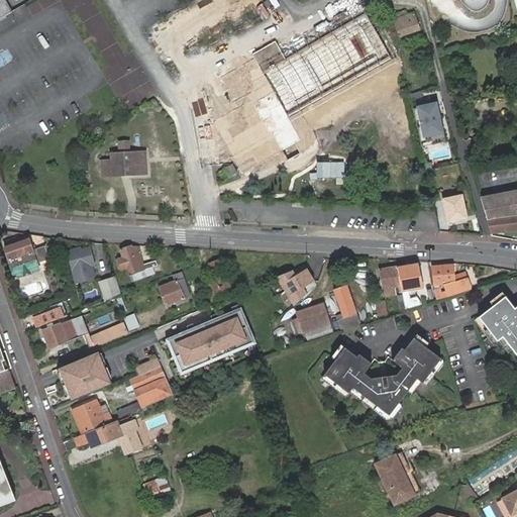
[(0,0),(0,19),(8,16),(7,14),(13,10),(7,0),(0,0)]
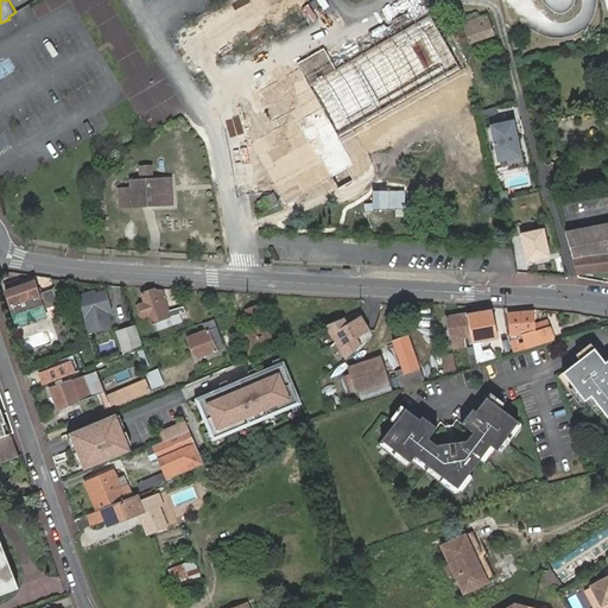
[(369,151),(476,103),(436,12),(328,59),(324,51),(298,63),(304,76),(305,76),(328,130),(318,134),(290,71),(248,89),(258,112),(240,120),(248,138),(251,135),(264,163),(285,153),(295,176),(367,144),(369,151)]
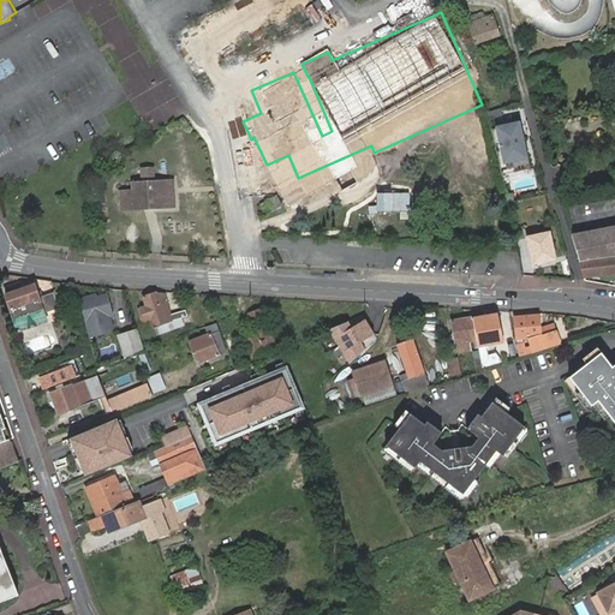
[(470,22),(469,23),(471,31),(475,42),(500,35),(494,17),(494,15),(485,17),(483,12),(469,17),(470,22)]
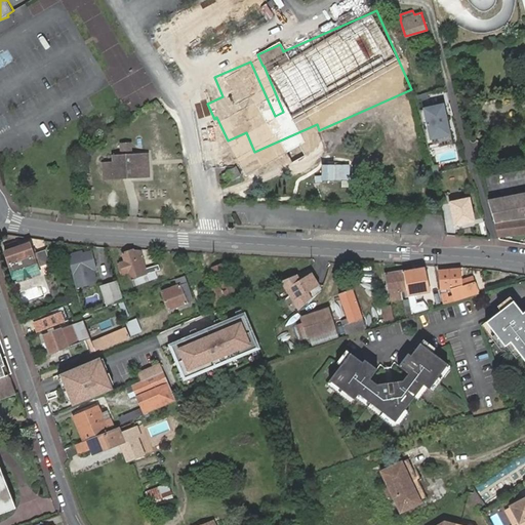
[(297,34),(289,37),(295,49),(303,45),(297,34)]
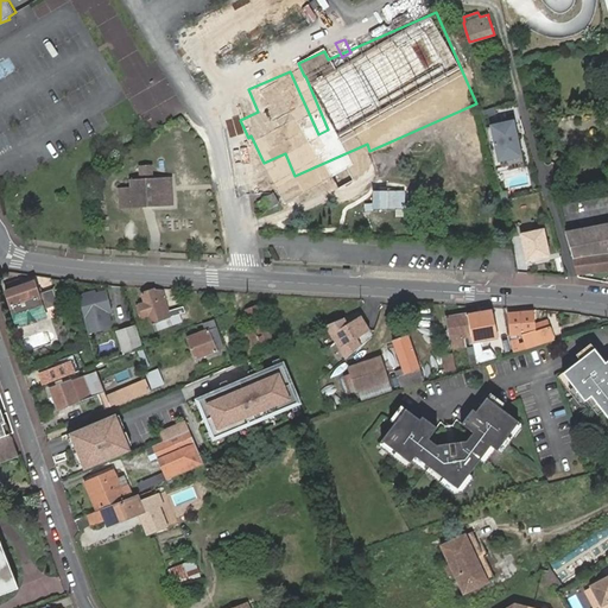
[(512,120),(487,126),(495,159),(506,157),(510,169),(520,166),(513,135),(515,134),(512,120)]
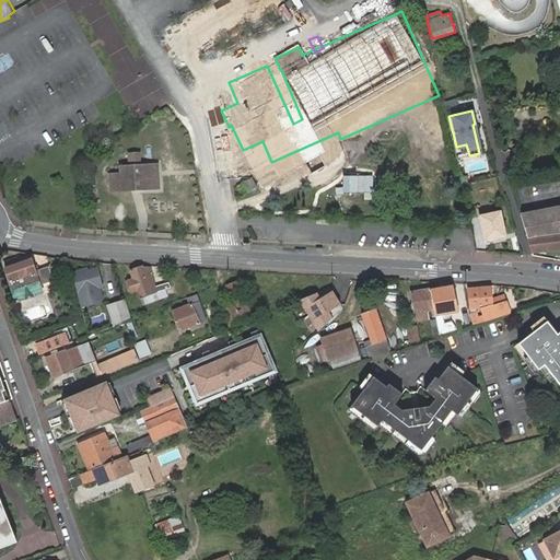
[(139,153),(129,153),(129,165),(120,165),(120,173),(109,174),(111,189),(159,187),(156,164),(139,164),(139,153)]
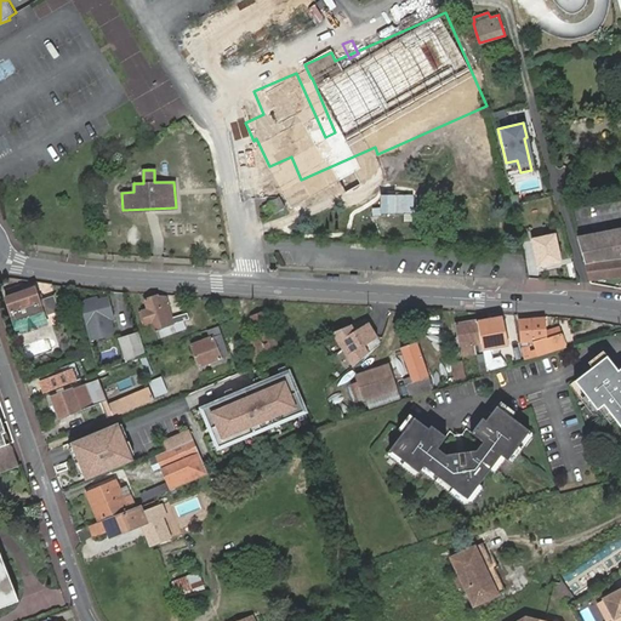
[(279,198),(269,204),(275,216),(285,209),(279,198)]
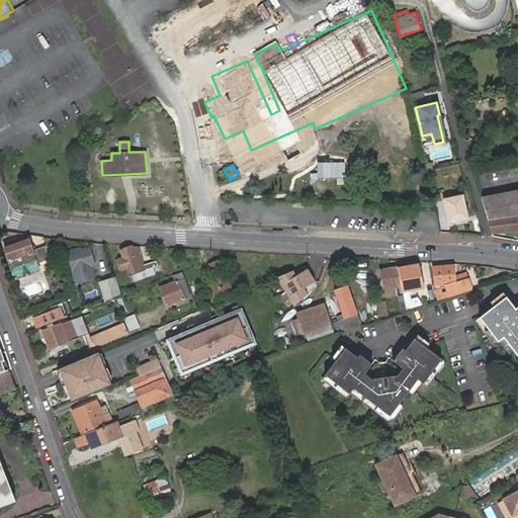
[(487,216),(489,221),(501,217),(517,214),(517,190),(482,198),(487,216)]
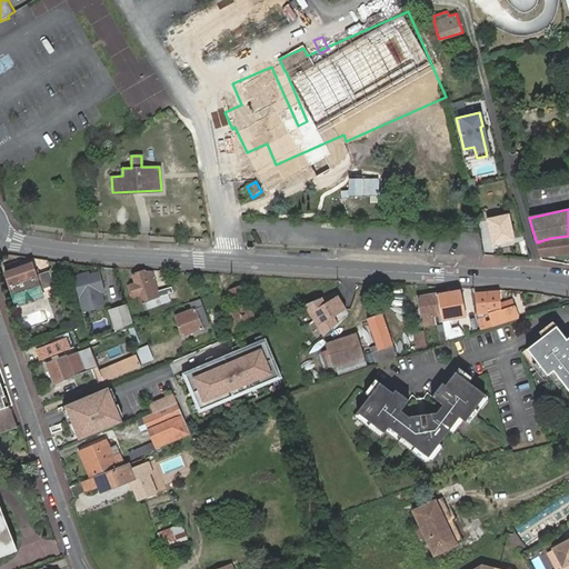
[(510,215),(489,219),(495,241),(515,237),(510,215)]
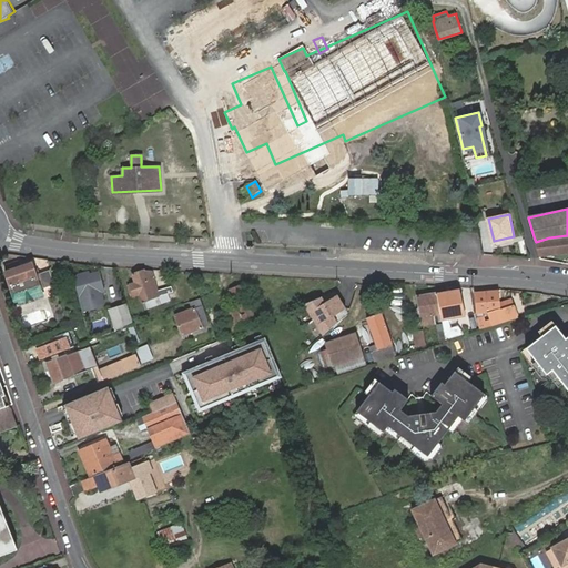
[(567,235),(549,237),(536,242),(539,254),(567,251),(567,235)]
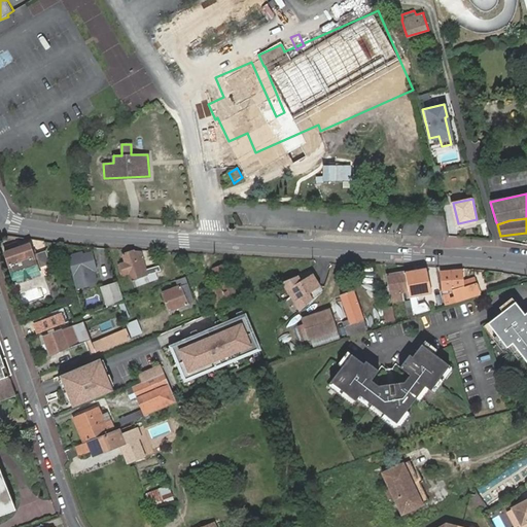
[(5,253),(16,284),(41,276),(38,269),(42,268),(50,265),(46,252),(34,256),(30,245),(20,248),(18,243),(5,246),(7,252),(5,253)]
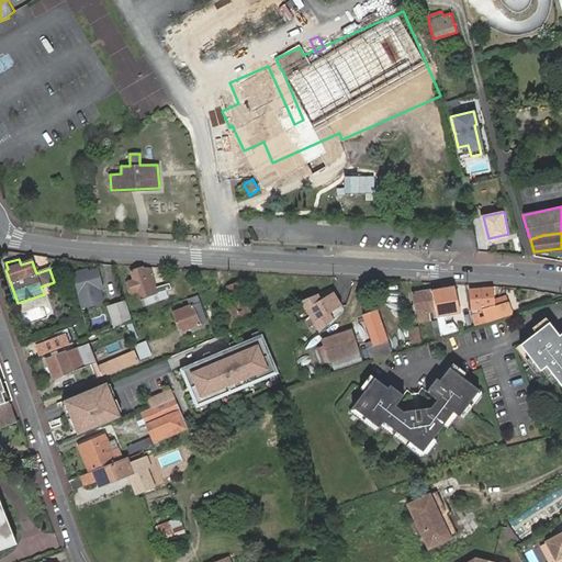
[(100,289),(102,288),(97,269),(88,271),(87,269),(71,273),(81,308),(101,303),(103,300),(100,289)]
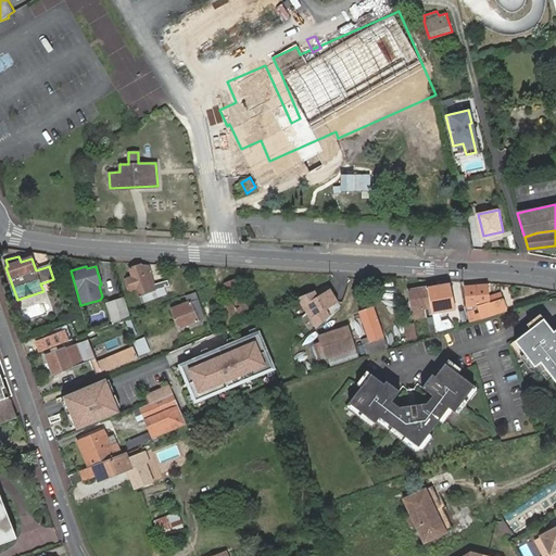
[(129,268),(140,297),(175,282),(173,275),(156,281),(156,282),(150,268),(141,268),(140,267),(129,268)]
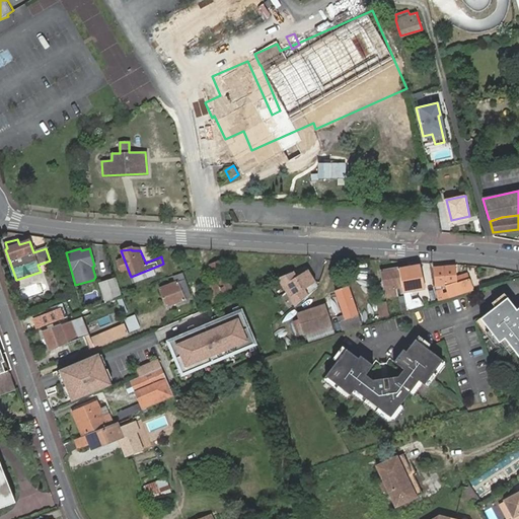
[(402,285),(403,292),(410,291),(416,289),(417,286),(422,286),(417,263),(398,267),(402,285)]
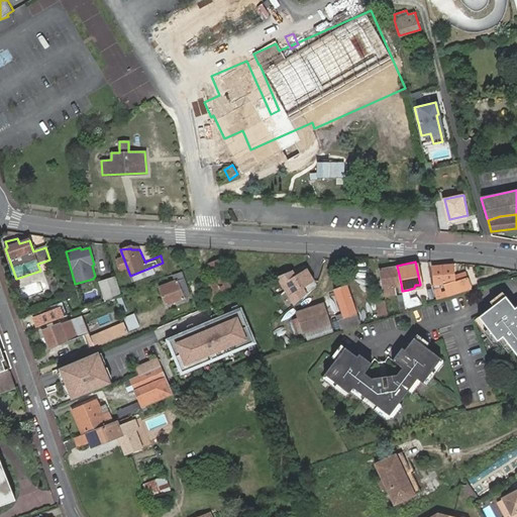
[(445,297),(446,296),(471,288),(467,277),(453,281),(451,265),(433,267),(434,284),(441,284),(445,297)]
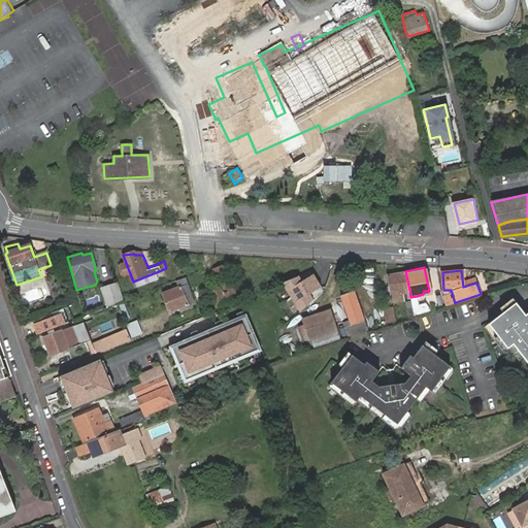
[(310,271),(283,283),(300,311),(323,291),(310,271)]
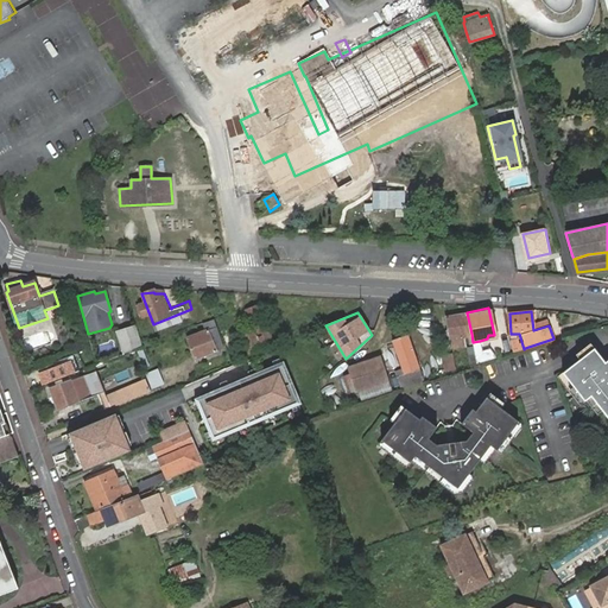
[(472,334),(467,312),(447,317),(453,347),(463,346),(462,335),(472,334)]
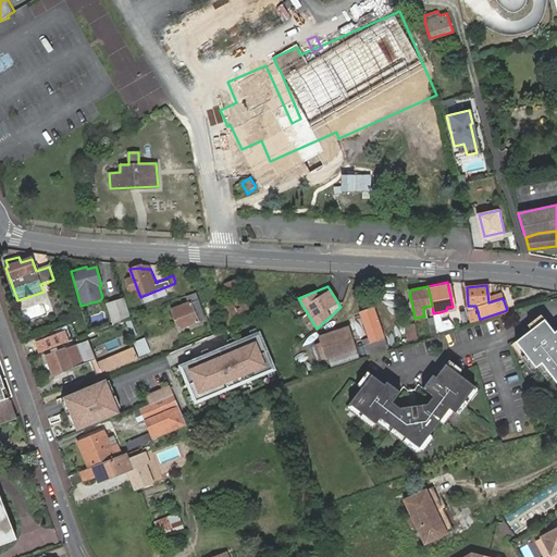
[(188,297),(190,305),(196,324),(203,322),(197,295),(188,297)]
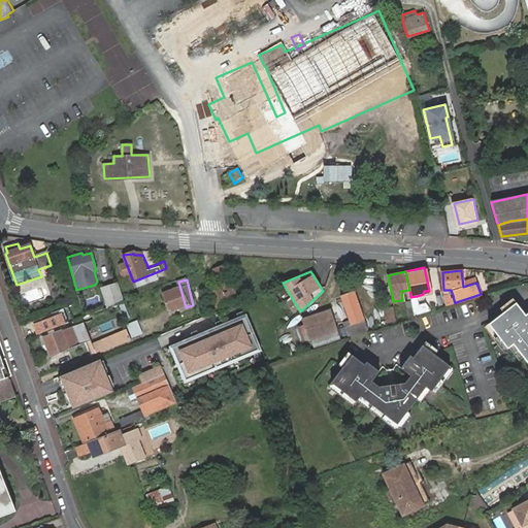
[(102,289),(103,293),(119,287),(118,284),(102,289)]
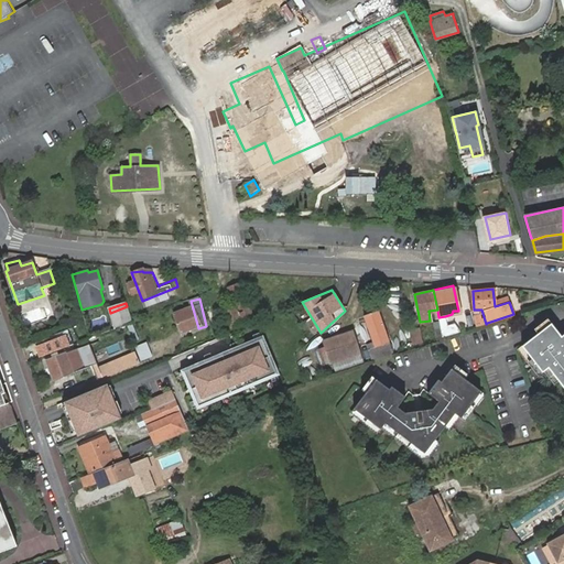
[(229,328),(240,324),(234,304),(223,308),(229,328)]
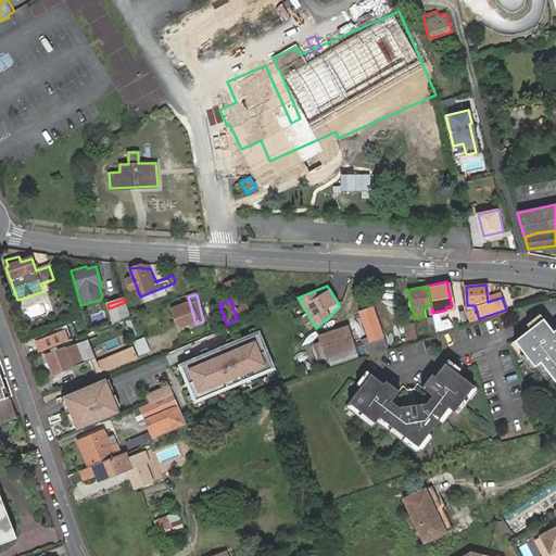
[(112,320),(129,316),(125,302),(109,308),(112,320)]
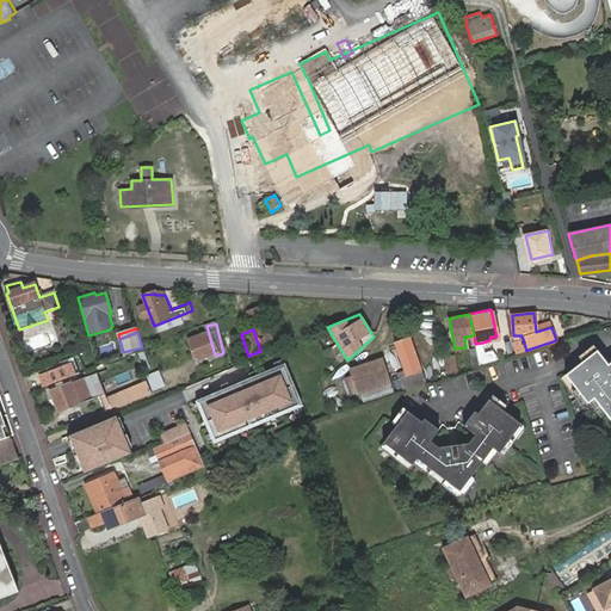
[(215,356),(209,334),(187,339),(193,362),(215,356)]
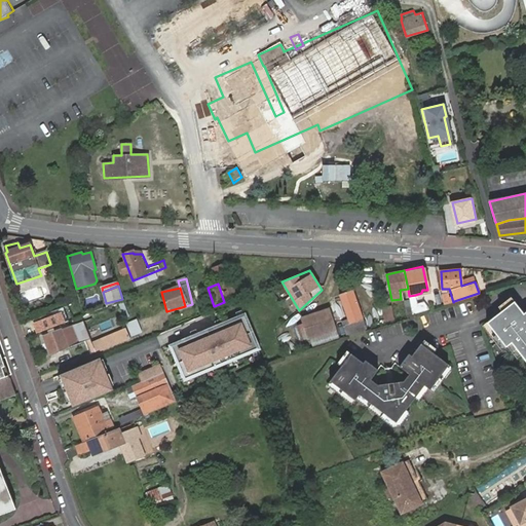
[(29,298),(45,297),(44,290),(29,291),(29,298)]
